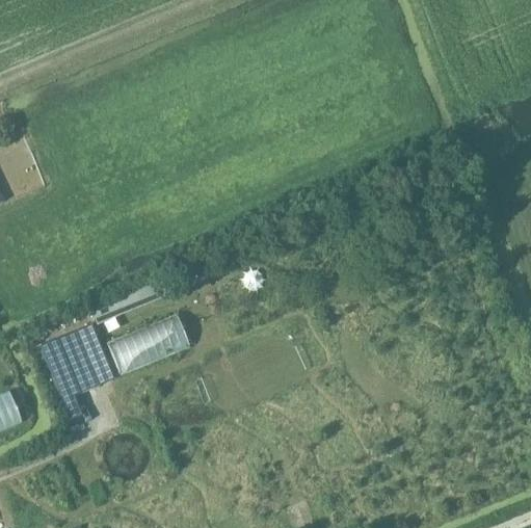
[(82,414),(74,394),(113,377),(91,323),(37,346),(68,420),(82,414)]
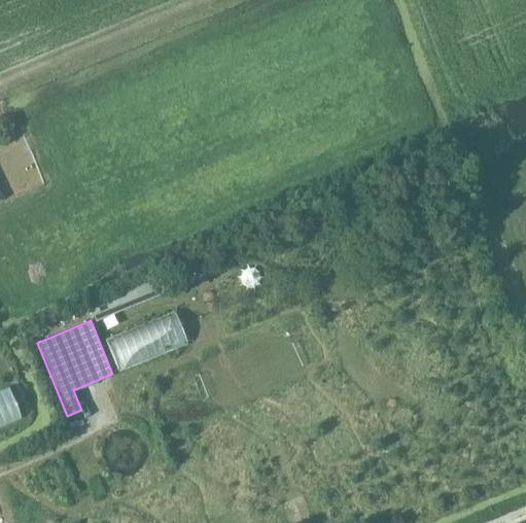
[(0,426),(23,419),(11,385),(0,389),(0,426)]
